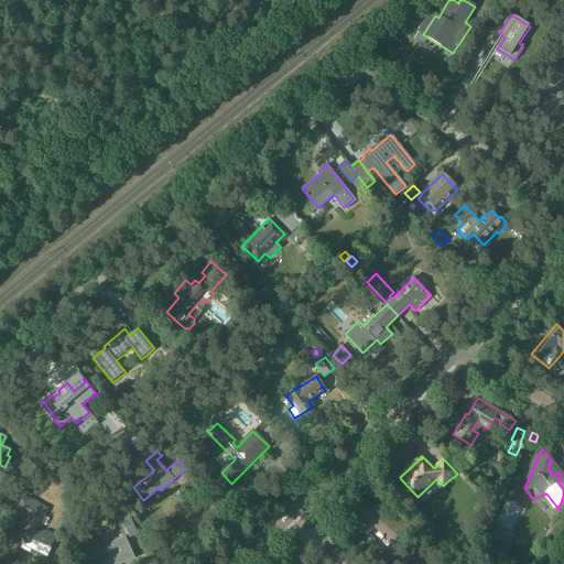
[(10,494),(18,497),(24,484),(17,479),(10,494)]
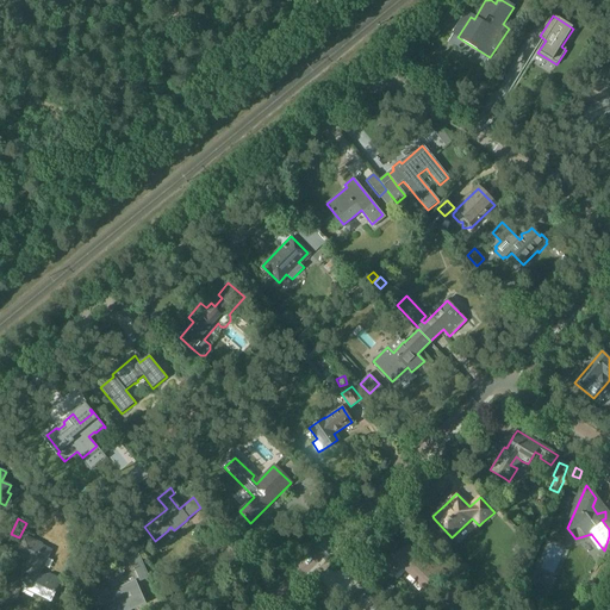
[(41,574),(48,558),(43,555),(47,548),(41,546),(42,545),(23,535),(14,553),(26,559),(20,571),(29,574),(22,589),(50,602),(61,578),(51,574),(47,576),(45,577),(41,574)]
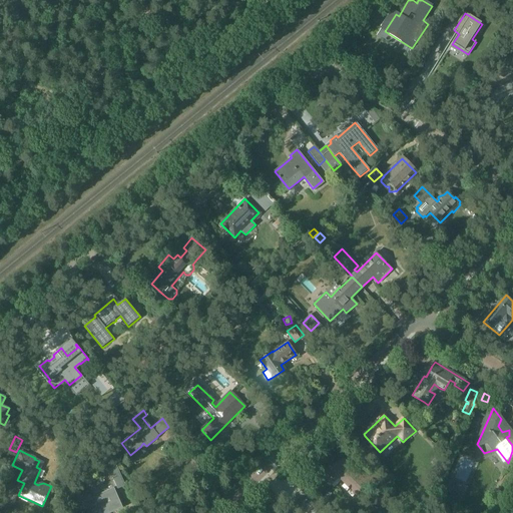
[(0,471),(6,474),(9,468),(0,464),(0,471)]
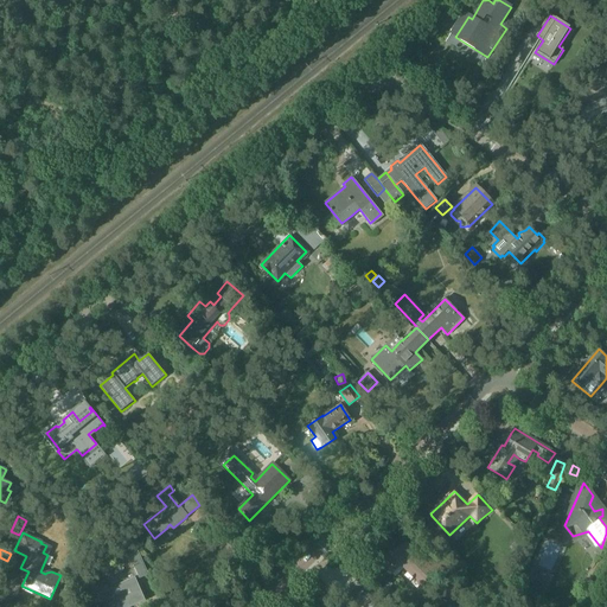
[(138,551),(128,555),(140,579),(148,575),(138,551)]
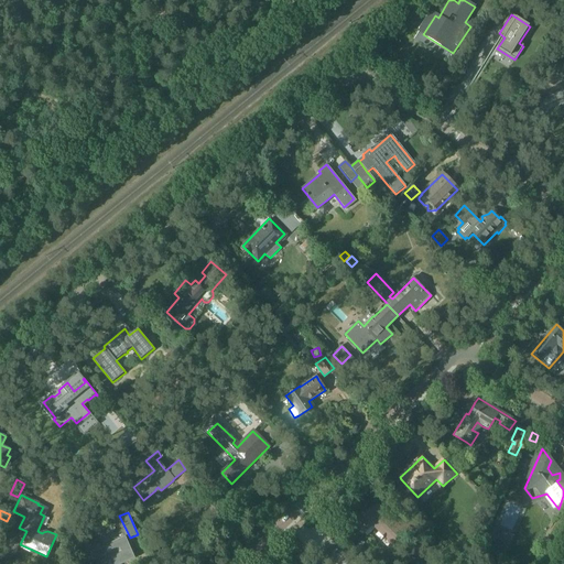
[(91,549),(88,551),(93,562),(96,561),(97,563),(112,563),(116,563),(115,562),(119,560),(120,563),(121,563),(134,559),(125,538),(119,541),(117,538),(119,538),(115,529),(88,541),(91,549)]
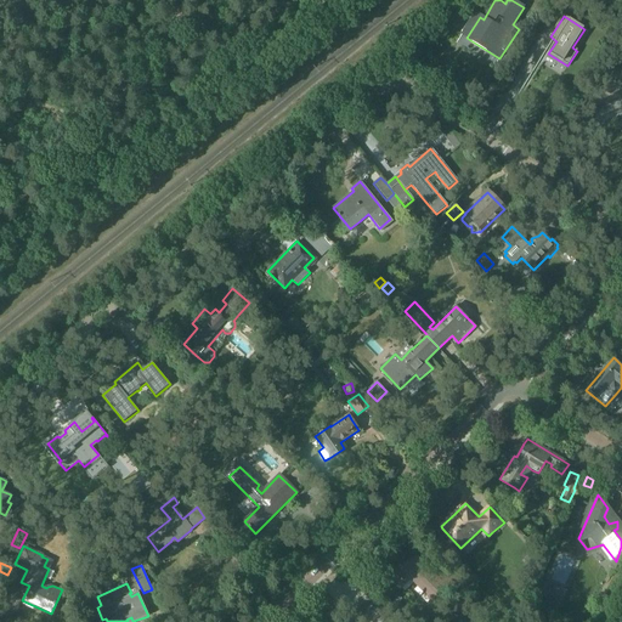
[(394,612),(379,598),(371,606),(385,620),(394,612)]
